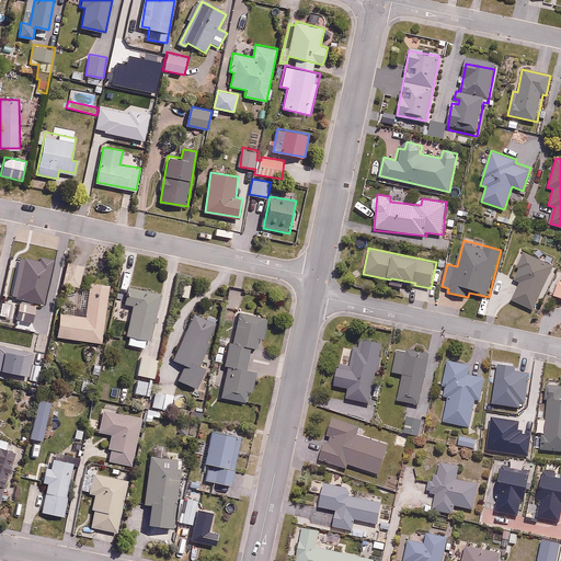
[(552,266),(523,253),(511,279),(521,284),(513,301),(533,310),(552,266)]
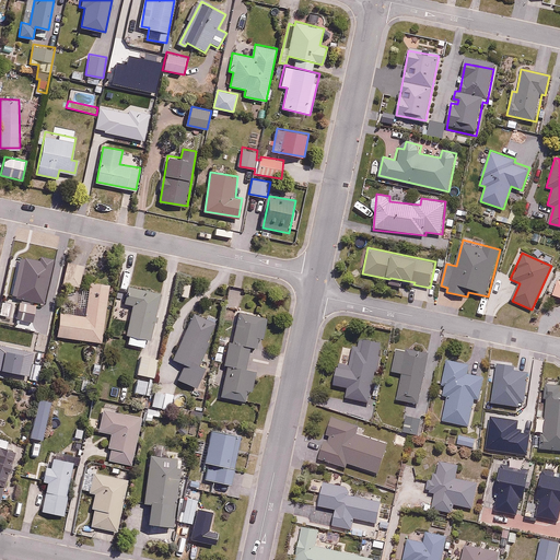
[(84,266),(67,263),(62,282),(79,287),(84,266)]
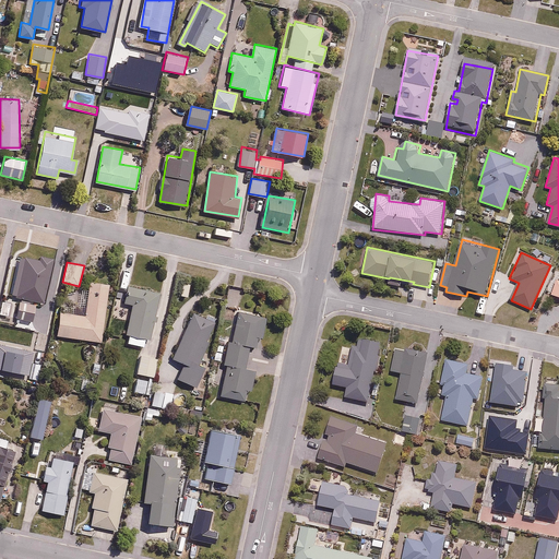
[(108,283),(88,281),(85,313),(59,311),(57,336),(102,342),(108,283)]
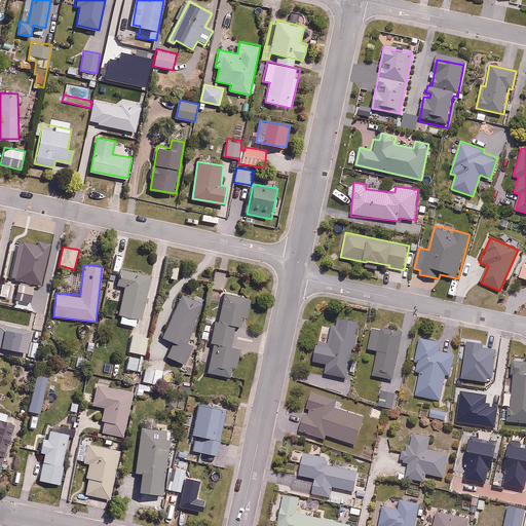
[(149,275),(112,268),(109,284),(126,287),(120,315),(140,318),(149,275)]
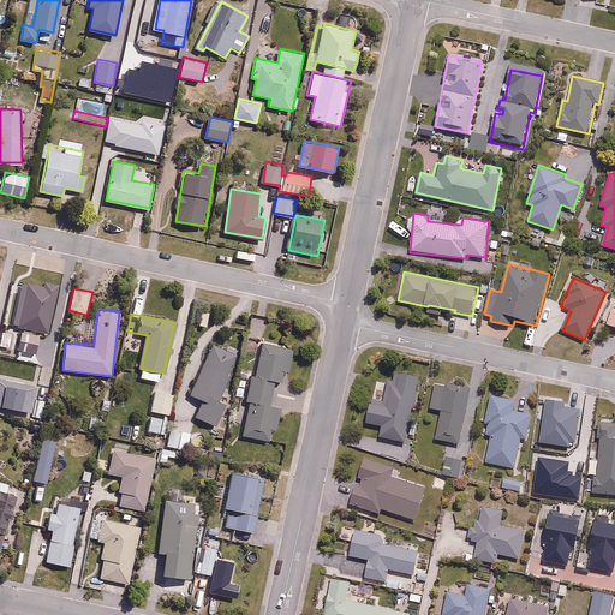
[(293,347),(262,342),(256,375),(251,374),(246,401),(256,402),(254,411),(248,410),(243,435),(269,440),(272,429),(276,430),(281,407),(269,405),(274,380),(282,381),(285,370),(290,371),(293,347)]
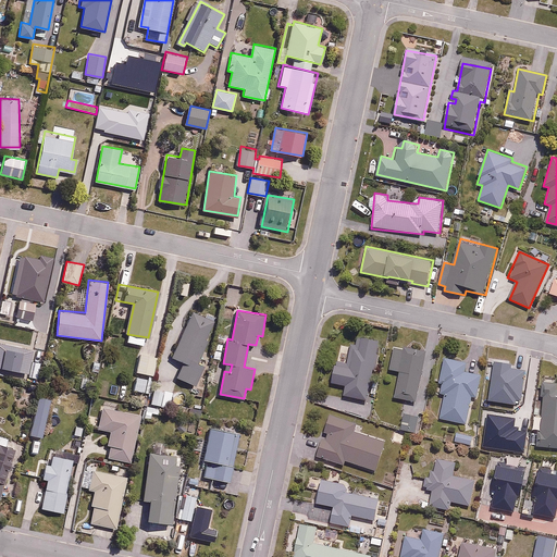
[(180,387),(193,394),(205,364),(200,362),(209,339),(207,338),(214,320),(192,311),(185,326),(183,325),(175,343),(178,344),(173,357),(182,360),(175,376),(183,380),(180,387)]
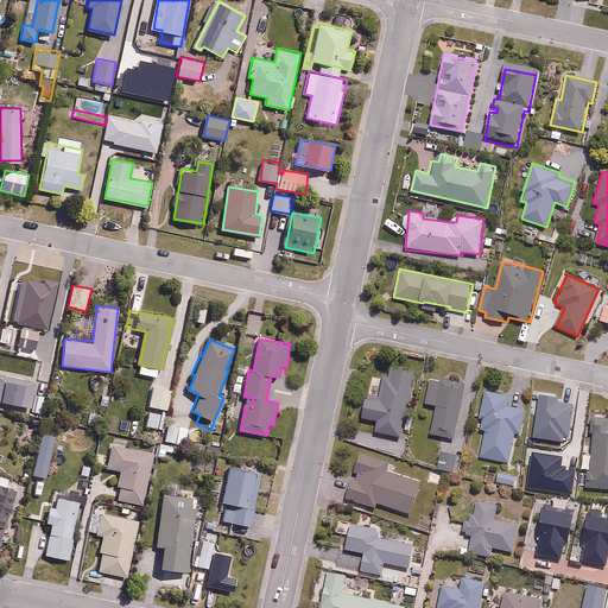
[(398,437),(415,372),(388,366),(385,377),(374,374),(363,417),(375,419),(373,431),(398,437)]
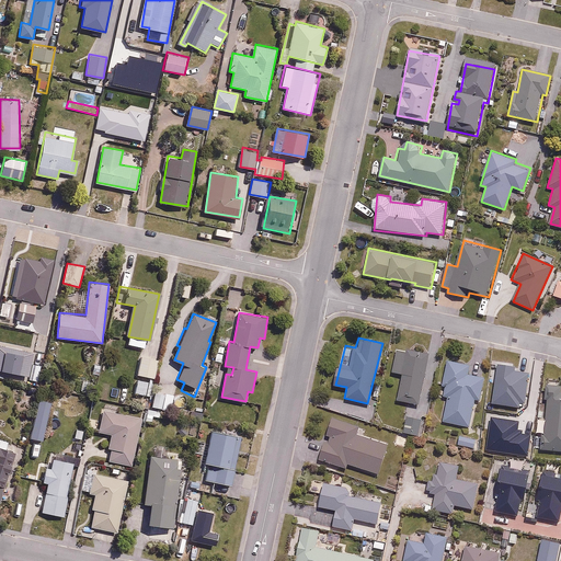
[(160,350),(144,345),(137,375),(155,378),(160,350)]
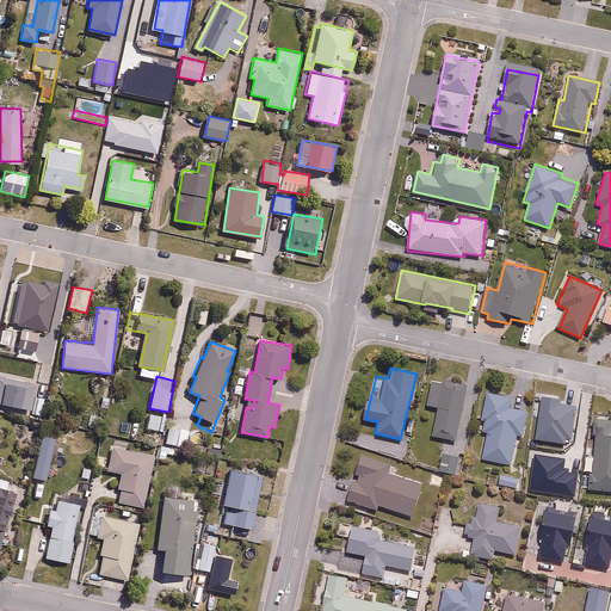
[(433,378),(427,406),(438,408),(432,434),(455,439),(467,386),(433,378)]
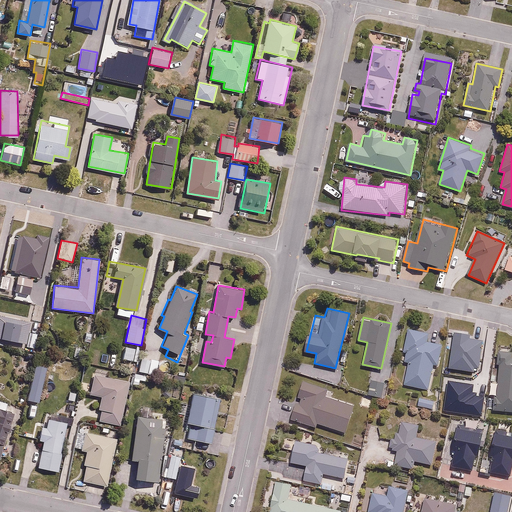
[(427,389),(434,364),(439,366),(444,345),(428,340),(430,333),(408,327),(399,361),(407,363),(402,382),(427,389)]
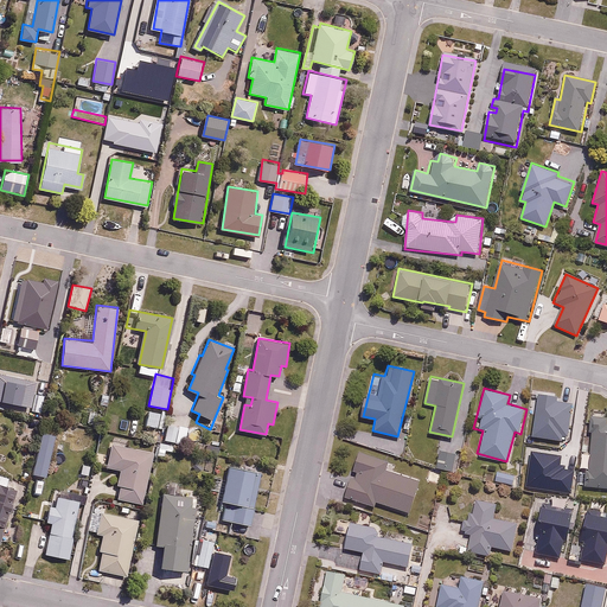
[(160,411),(147,409),(144,426),(157,428),(160,411)]
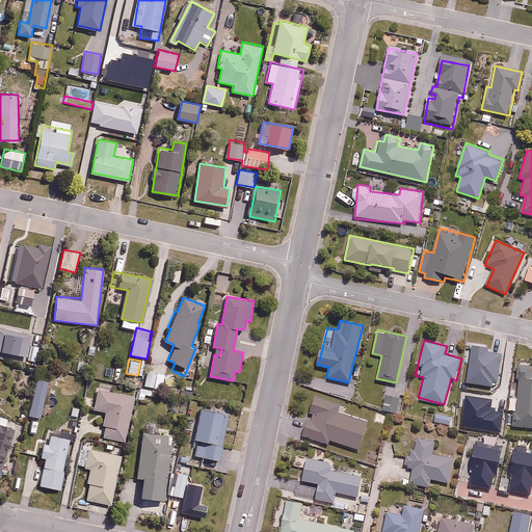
[(511,398),(519,398),(519,414),(513,414),(513,426),(531,426),(531,364),(517,364),(516,383),(520,383),(520,390),(511,390),(511,398)]
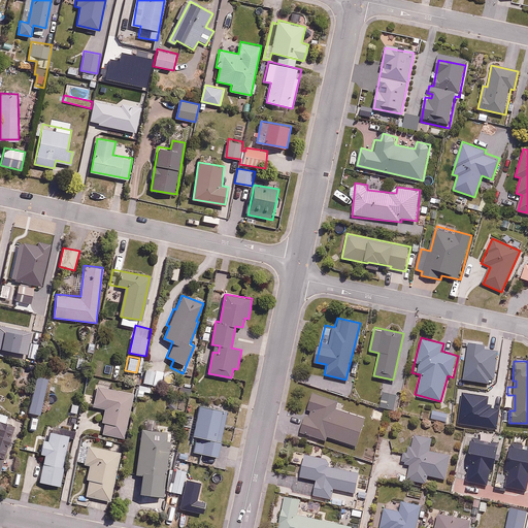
[(157,369),(146,367),(142,382),(153,385),(157,369)]
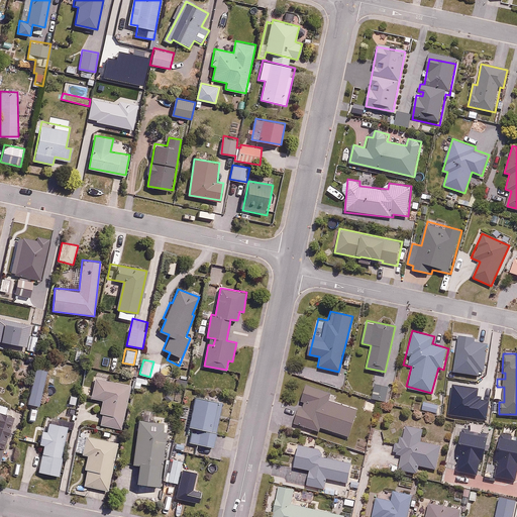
[(109,374),(96,371),(93,387),(86,386),(83,397),(101,401),(97,425),(121,430),(129,385),(108,381),(109,374)]
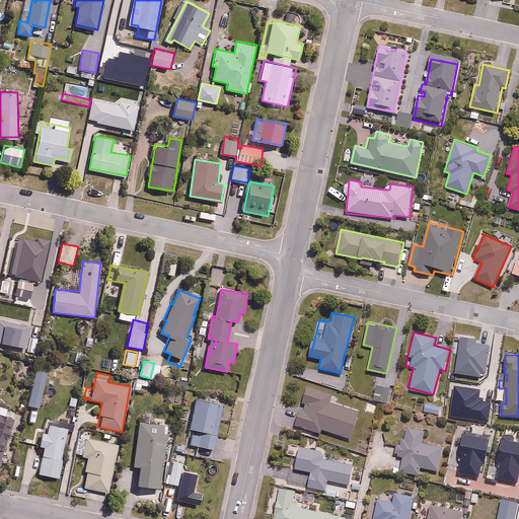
[(389,400),(393,385),(374,381),(371,396),(389,400)]
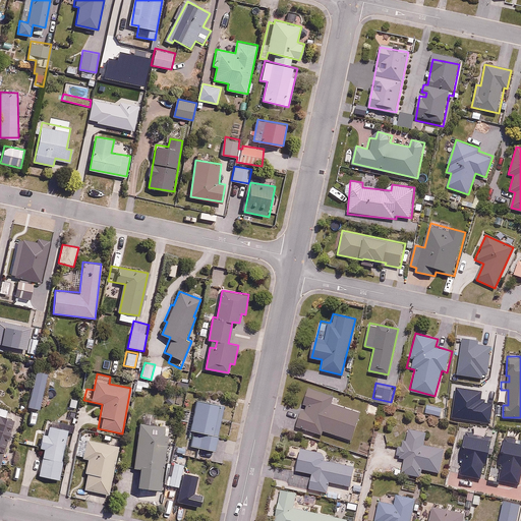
[(306,387),(293,433),(312,440),(314,432),(324,436),(325,431),(352,439),(360,410),(334,402),(336,395),(306,387)]
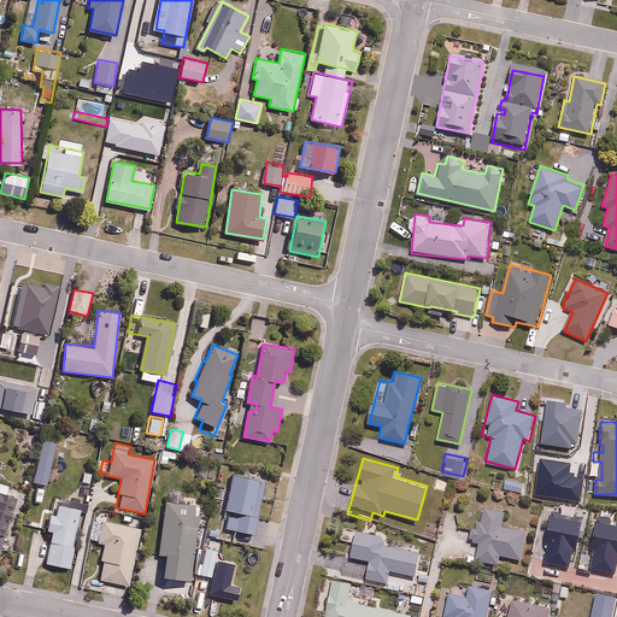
[(254,534),(264,477),(222,470),(213,528),(254,534)]
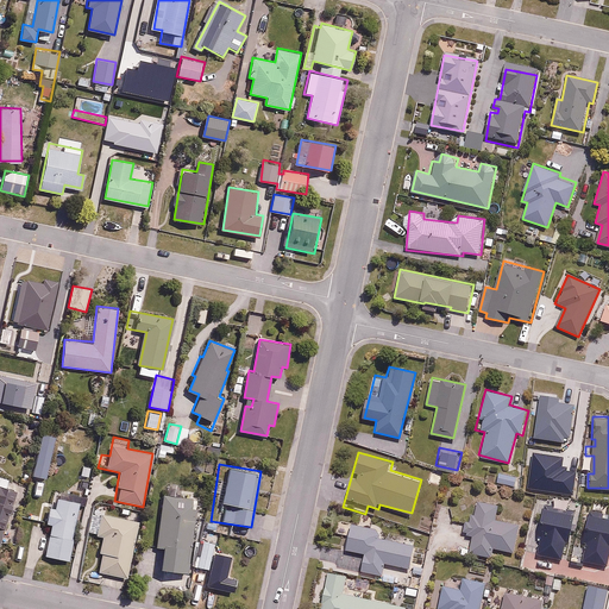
[(501,471),(497,482),(515,488),(519,477),(501,471)]
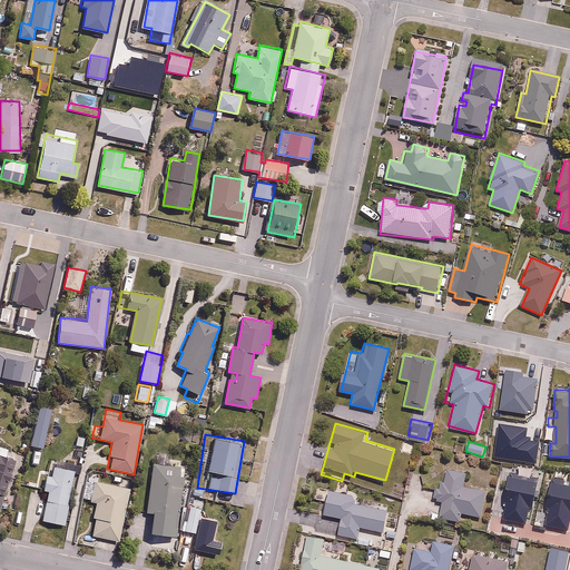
[(9,449),(0,445),(0,508),(16,461),(7,458),(9,449)]
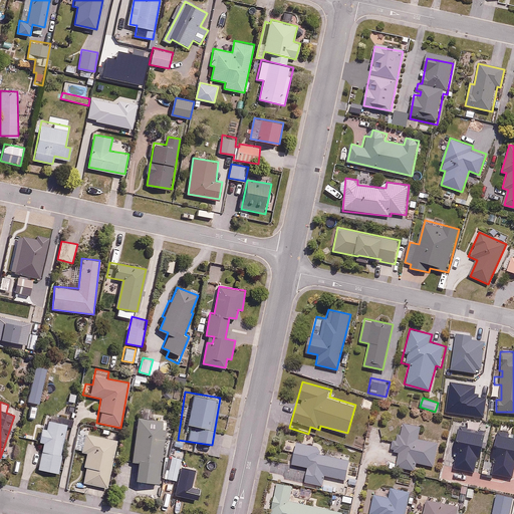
[(163,420),(135,417),(130,461),(137,462),(135,479),(159,482),(165,429),(162,429),(163,420)]
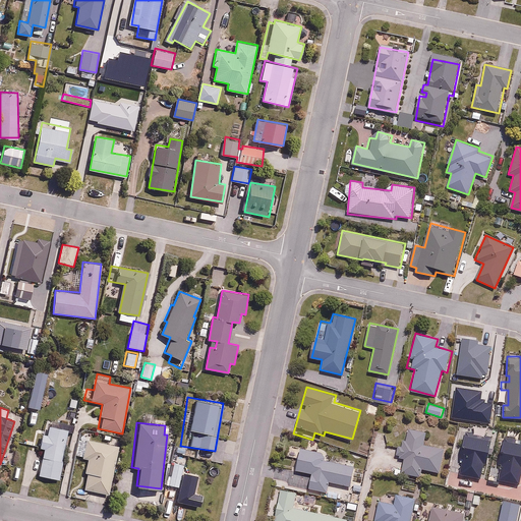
[(67,429),(48,426),(39,476),(58,479),(67,429)]
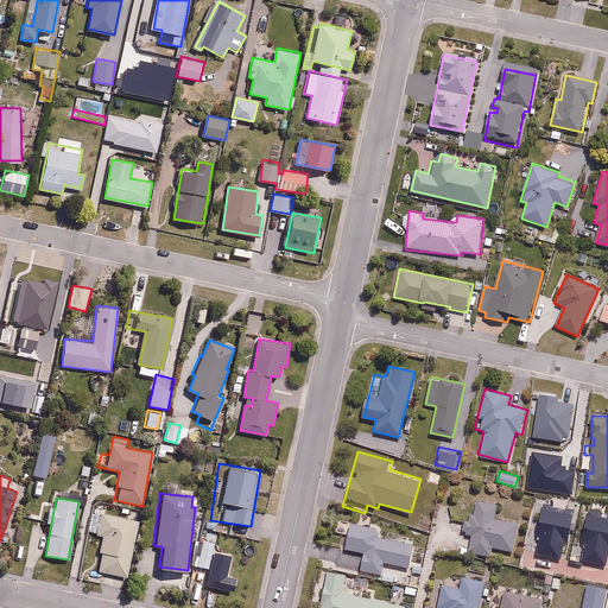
[(469,553),(491,556),(492,548),(513,550),(517,521),(495,519),(498,502),(475,500),(474,518),(467,517),(464,537),(472,537),(469,553)]
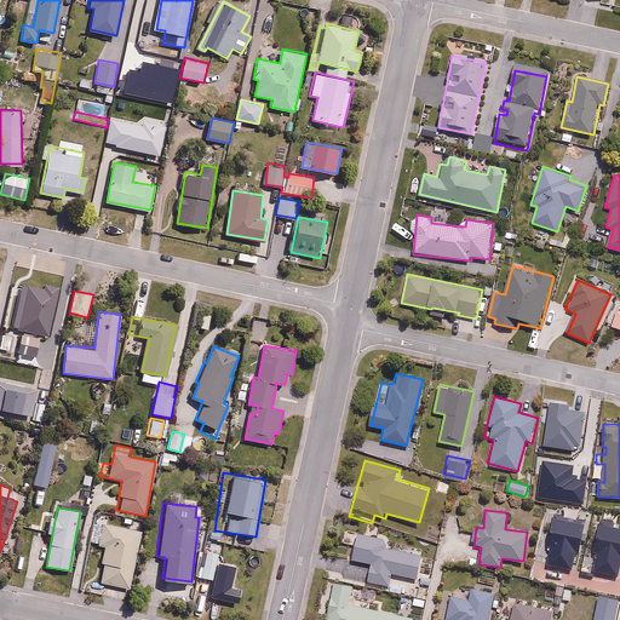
[(577,555),(580,556),(587,524),(556,517),(549,547),(552,549),(547,568),(572,573),(577,555)]
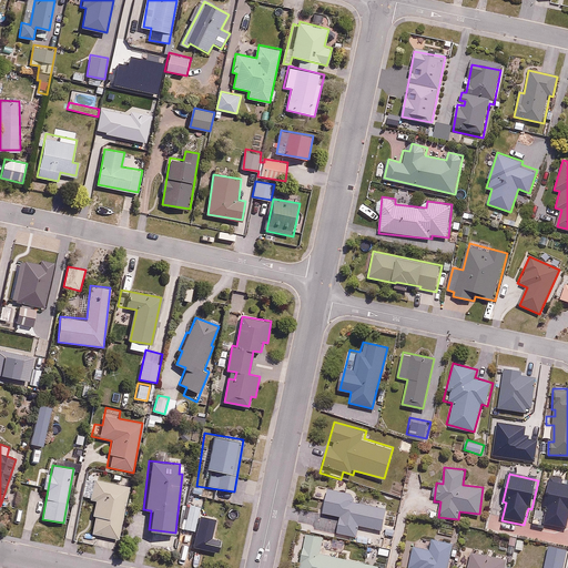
[(92,533),(105,536),(103,548),(114,550),(117,538),(120,538),(132,479),(121,477),(120,484),(92,478),(89,499),(94,500),(92,515),(95,516),(92,533)]
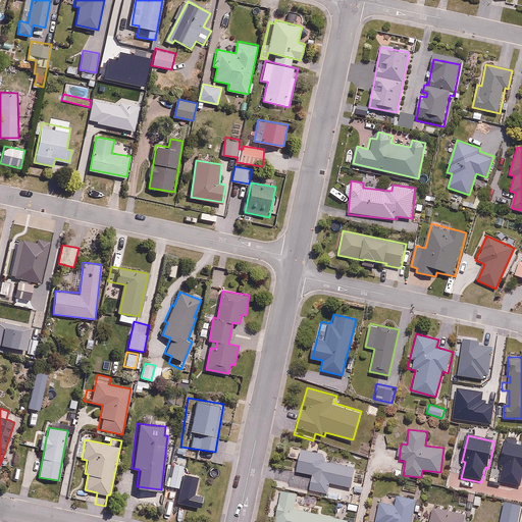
[(356,467),(325,459),(324,455),(317,451),(318,444),(309,441),(307,450),(305,450),(292,447),(289,458),(296,460),(293,470),(311,474),(313,477),(310,489),(327,493),(330,481),(351,487),(356,467)]
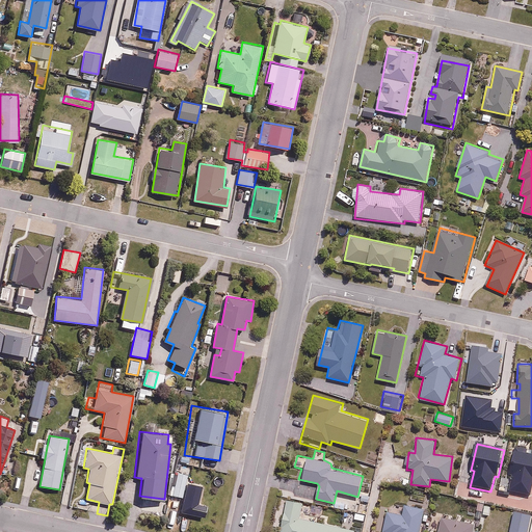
[(17,462),(7,459),(3,474),(12,477),(17,462)]
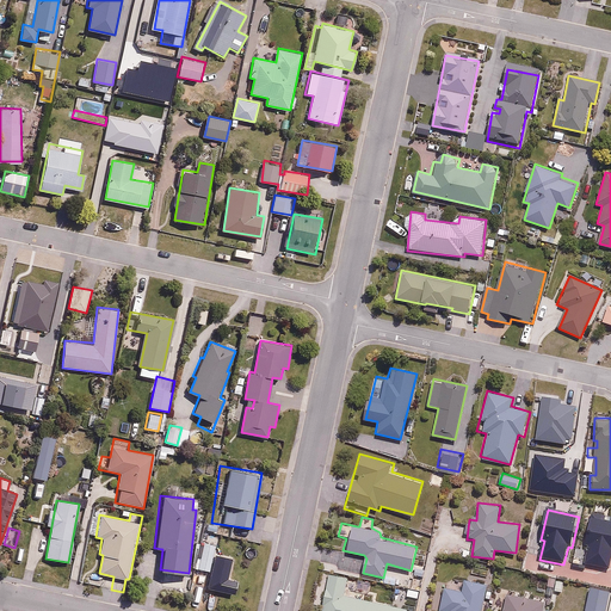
[(216,538),(205,536),(197,568),(209,571),(216,538)]
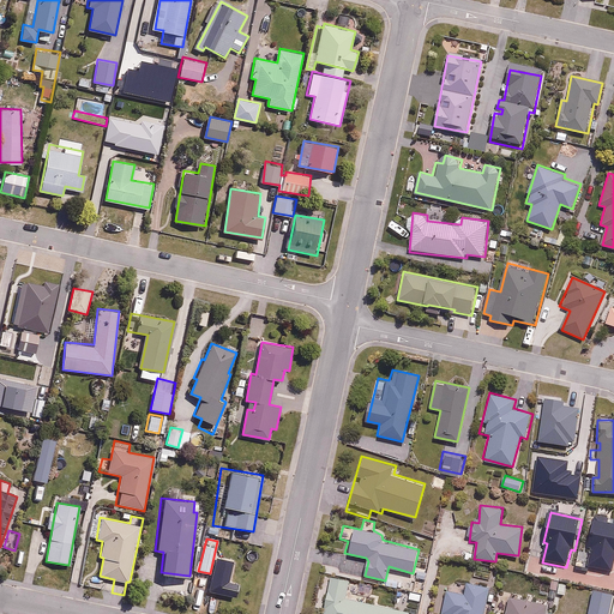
[(229,581),(234,561),(216,558),(209,589),(236,595),(239,583),(229,581)]
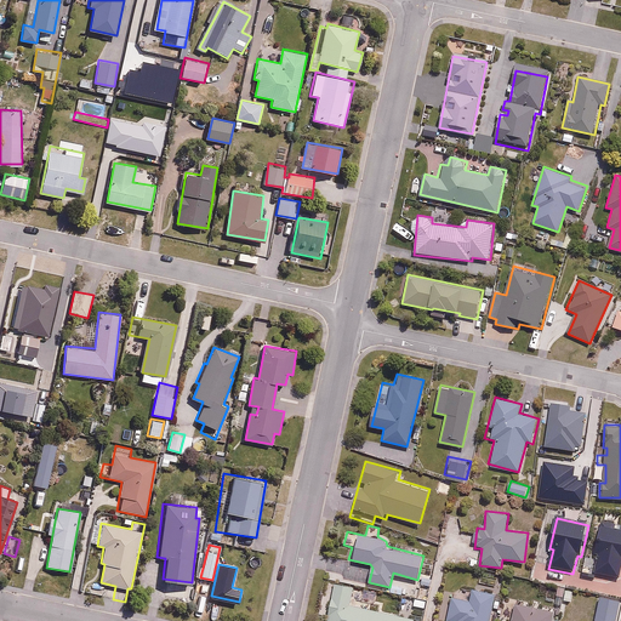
[(415,620),(416,617),(370,608),(372,593),(357,590),(358,586),(335,581),(326,620),(415,620)]
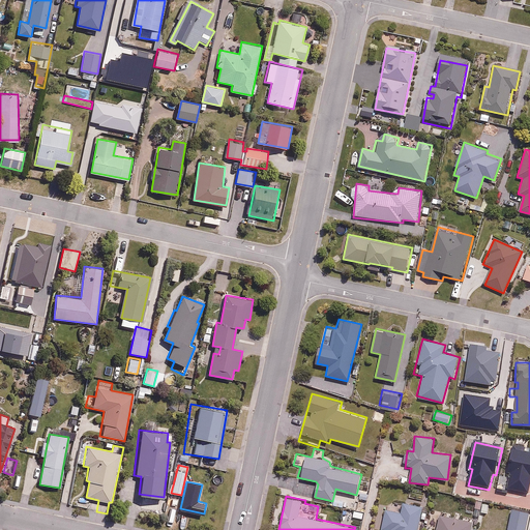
[(398,510),(387,508),(382,529),(384,529),(417,529),(421,508),(399,504),(398,510)]
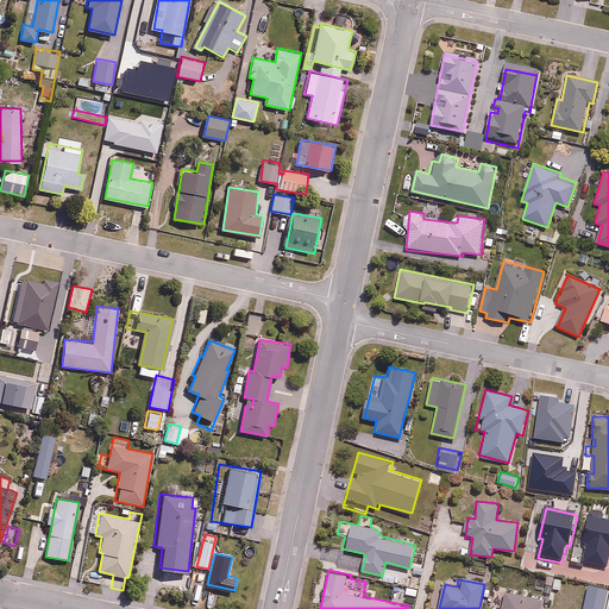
[(502,608),(540,608),(542,601),(507,592),(502,608)]
